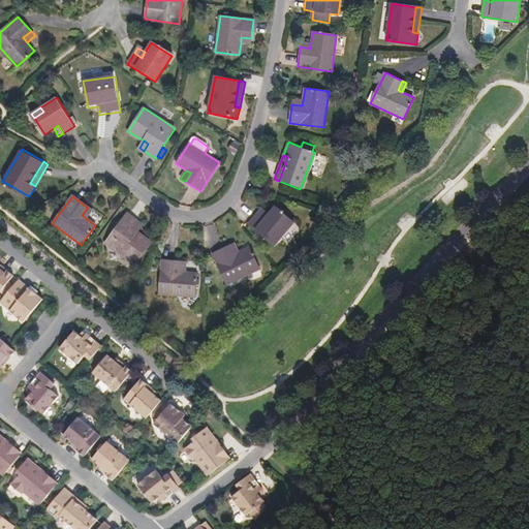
[(275,246),(287,230),(283,227),(290,218),(276,206),(269,215),(265,219),(258,214),(250,224),(275,246)]
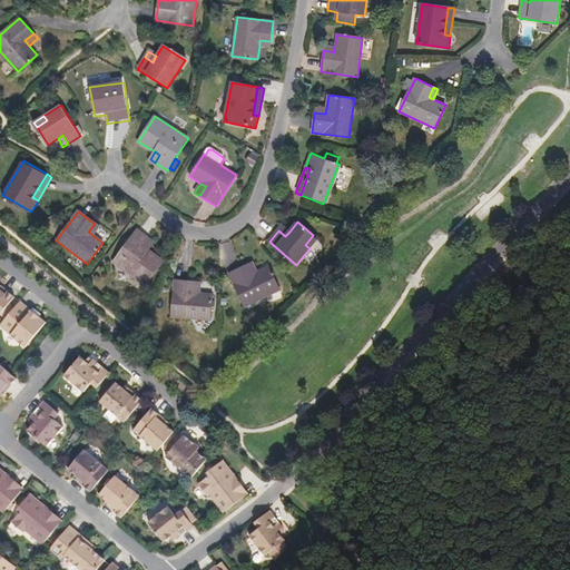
[(94,236),(99,227),(95,224),(88,232),(94,236)]
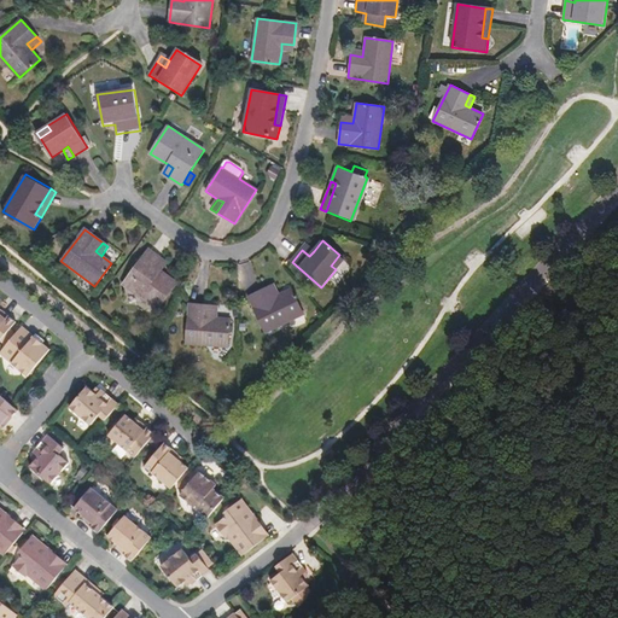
[(314,251),(305,245),(302,250),(309,256),(314,251)]
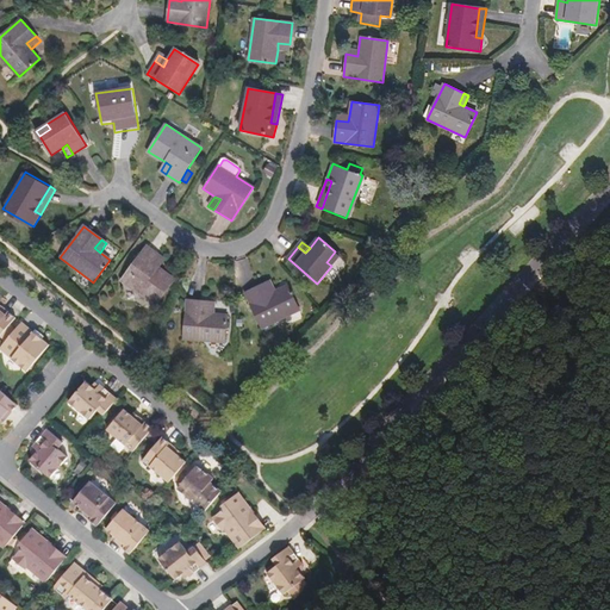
[(175,279),(154,263),(160,255),(147,246),(123,277),(157,303),(175,279)]
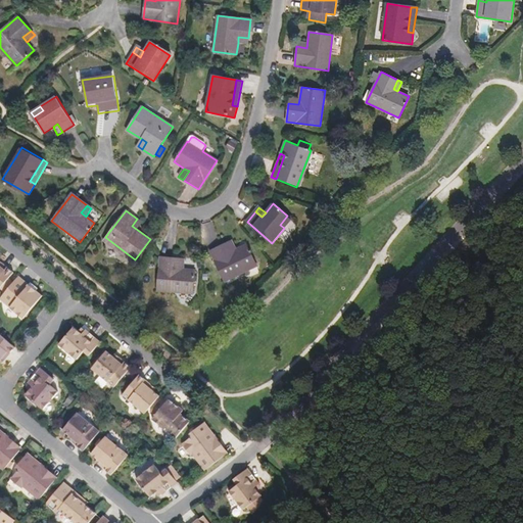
[(284,228),(291,220),(287,216),(280,225),(284,228)]
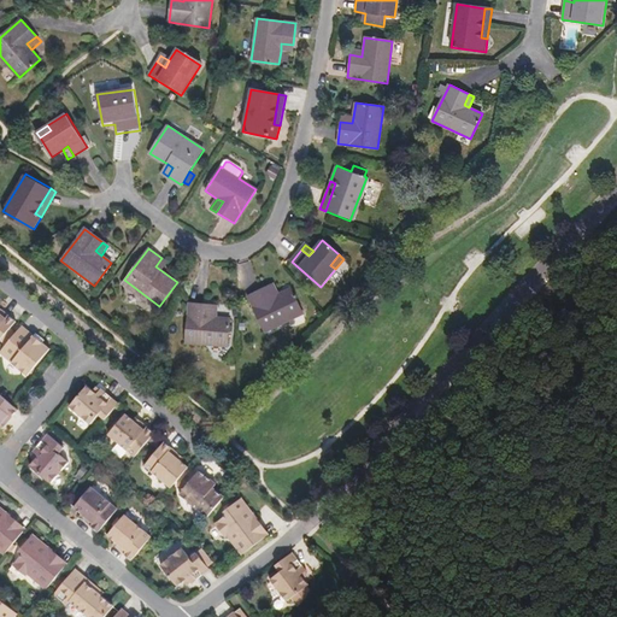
[(160,270),(168,263),(162,258),(156,266),(160,270)]
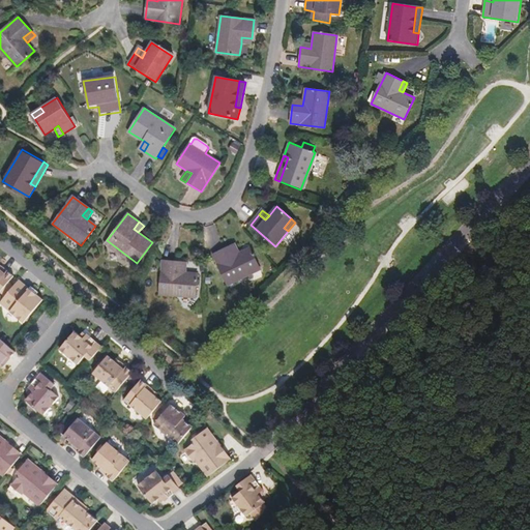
[(240,253),(235,243),(230,246),(235,256),(240,253)]
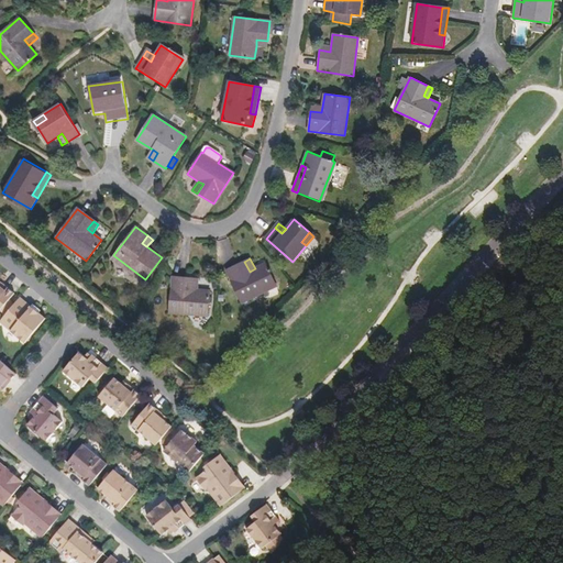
[(277,287),(265,263),(255,268),(250,272),(244,262),(225,271),(243,304),(277,287)]
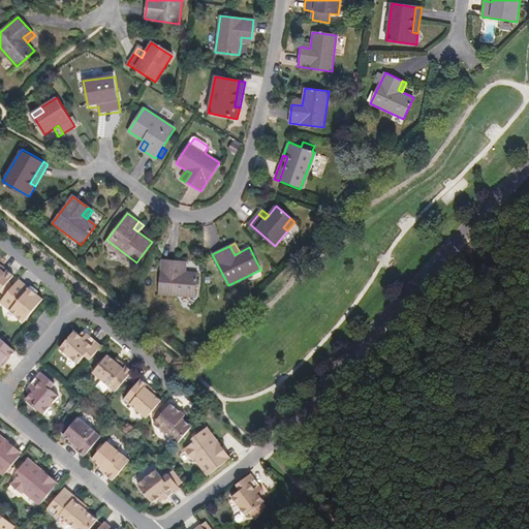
[(193,297),(195,273),(184,272),(178,272),(179,261),(160,259),(157,294),(193,297)]
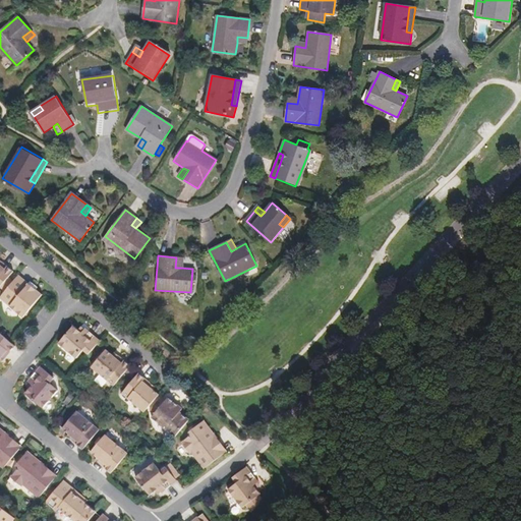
[(0,287),(13,272),(3,264),(1,266),(0,265),(0,287)]
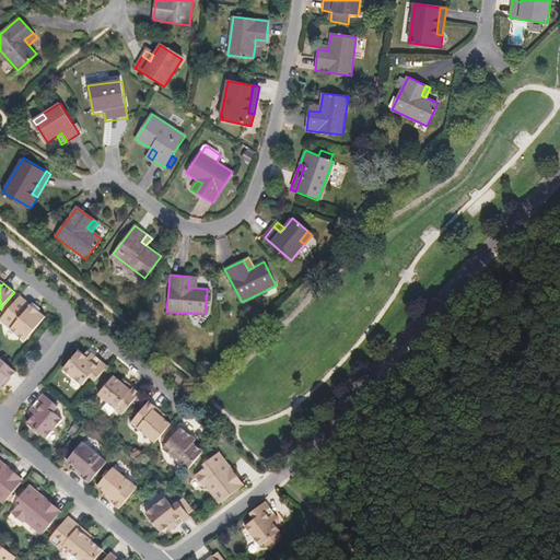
[(0,322),(25,342),(46,317),(37,311),(35,314),(28,308),(31,305),(20,296),(0,319),(0,322)]
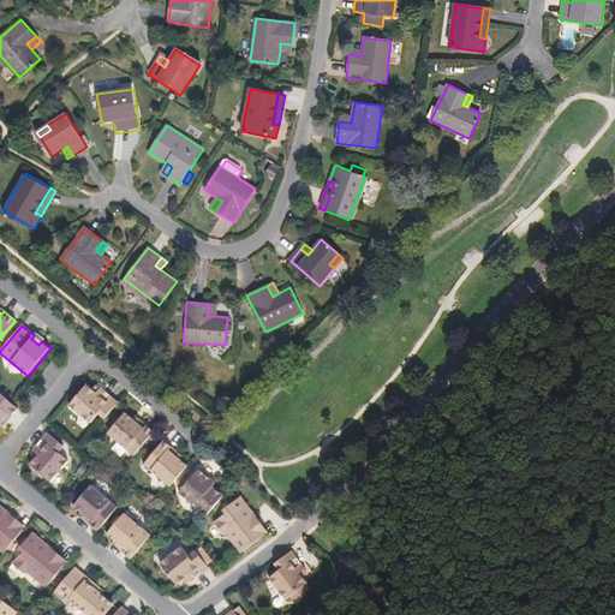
[(43,340),(36,333),(34,335),(31,339),(39,345),(41,341),(43,340)]
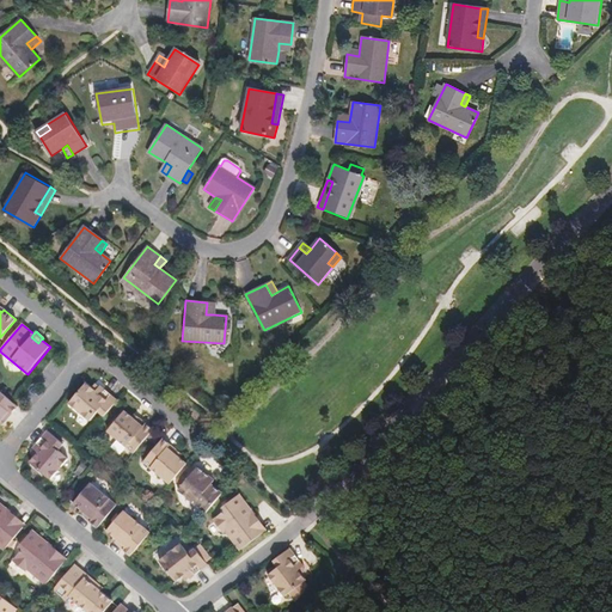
[(117,401),(101,386),(96,391),(86,384),(68,404),(90,422),(98,412),(103,417),(117,401)]
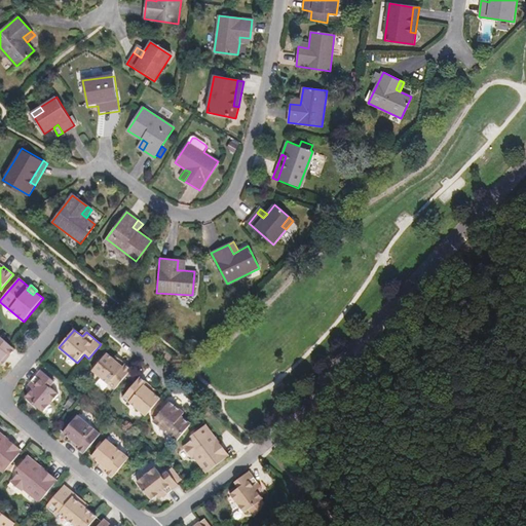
[(7,361),(15,350),(10,346),(0,337),(0,364),(4,359),(7,361)]
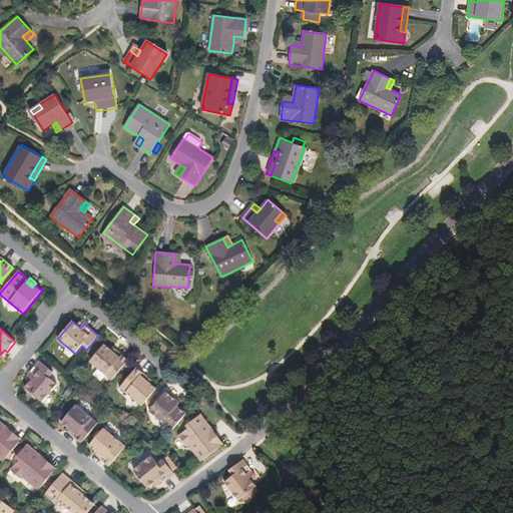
[(111,380),(128,361),(119,353),(116,356),(110,350),(104,345),(89,362),(111,380)]
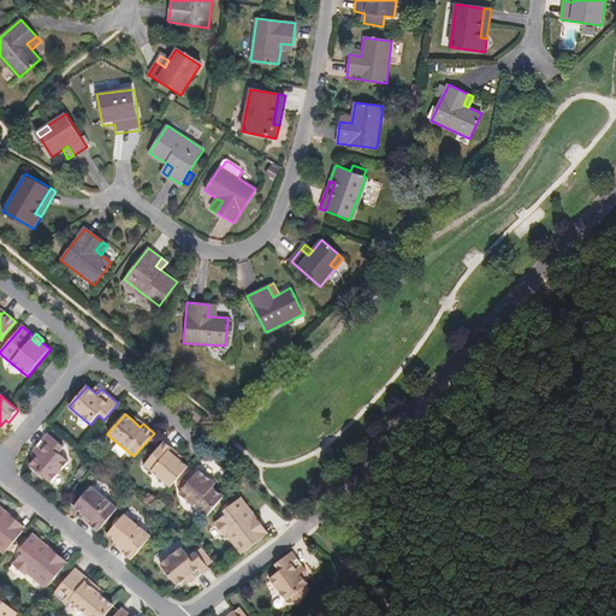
[(51,484),(69,462),(59,454),(64,449),(48,434),(33,452),(35,454),(39,456),(35,460),(30,466),(51,484)]
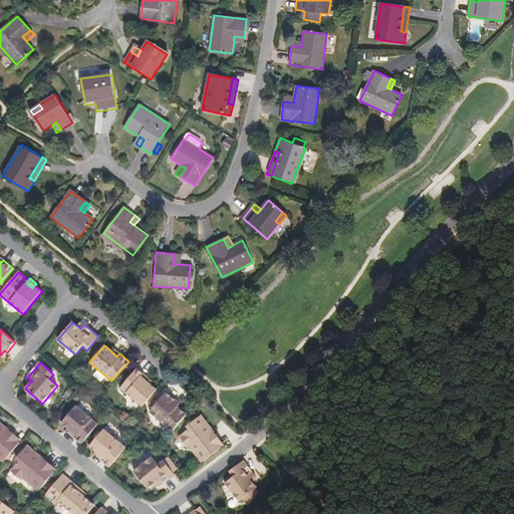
[(142,407),(157,390),(151,384),(145,379),(147,377),(138,368),(120,389),(142,407)]
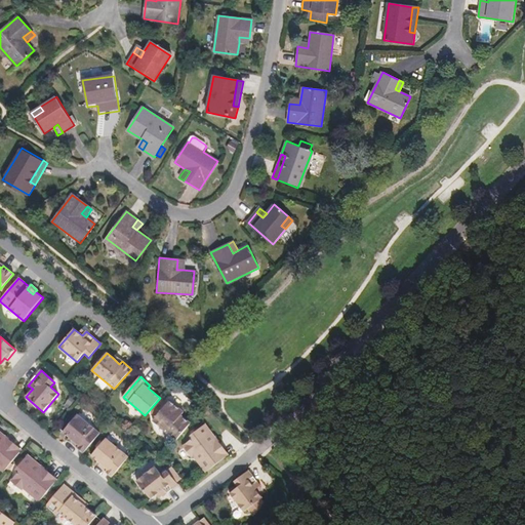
[(190,423),(180,416),(176,413),(179,409),(169,401),(153,421),(175,441),(190,423)]
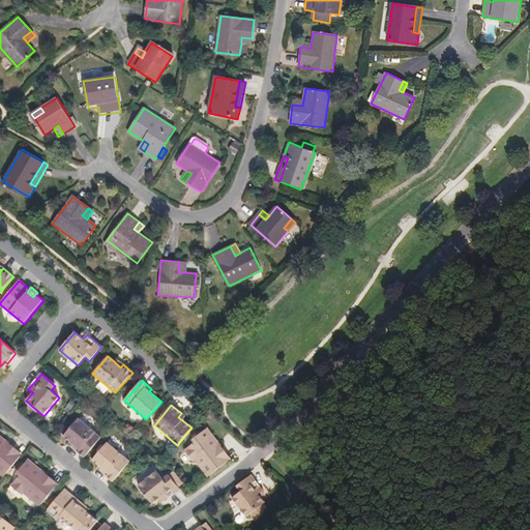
[(84,458),(100,438),(79,419),(63,437),(70,443),(77,447),(75,449),(84,458)]
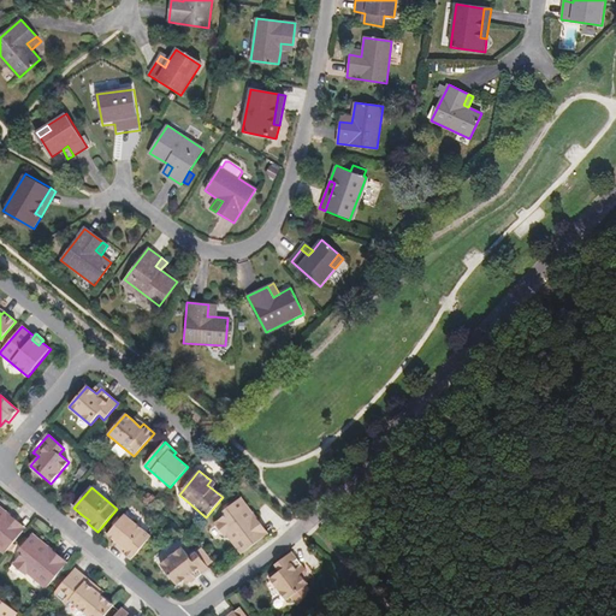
[(255,526),(250,526),(248,522),(249,519),(253,516),(241,499),(225,510),(225,516),(214,525),(225,538),(226,537),(241,556),(264,538),(255,526)]
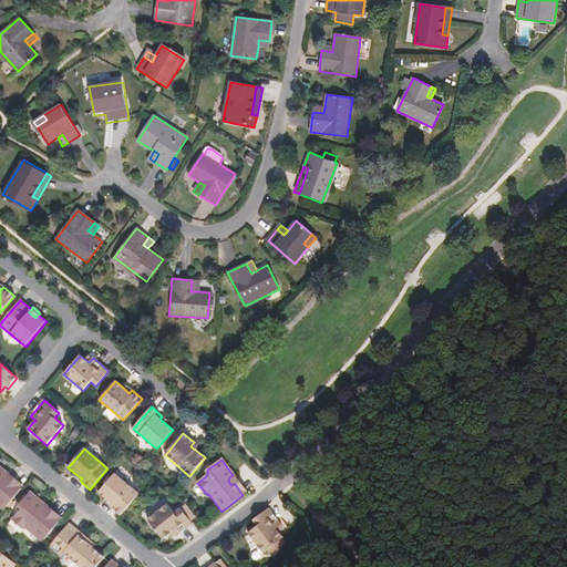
[(20,490),(9,481),(7,483),(3,480),(2,475),(6,472),(0,466),(0,508),(3,512),(20,490)]
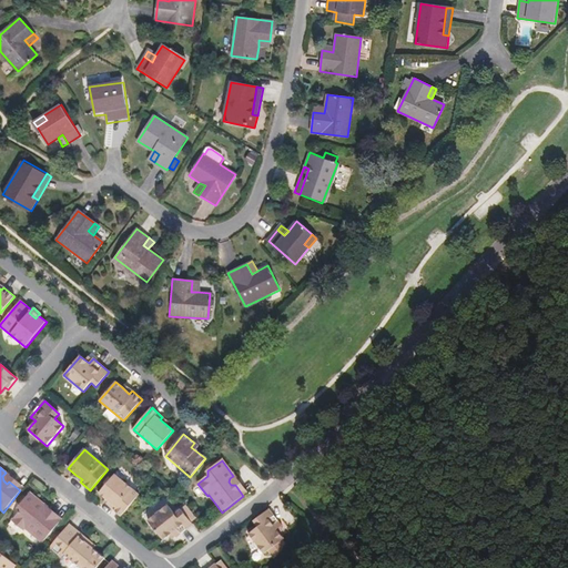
[(23,487),(6,473),(2,476),(3,480),(7,484),(9,482),(20,490),(23,487)]
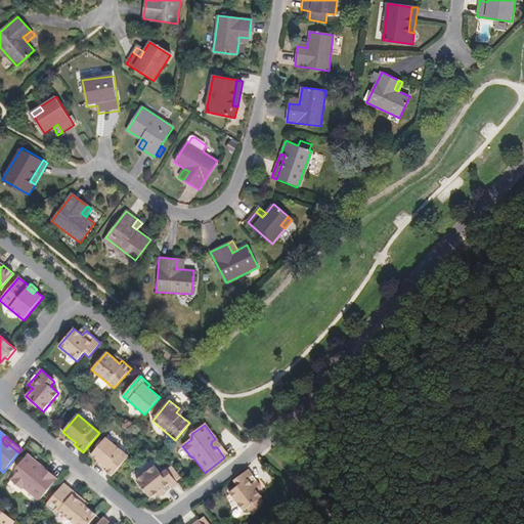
[(112,477),(128,456),(106,438),(91,455),(97,462),(103,466),(101,469),(112,477)]
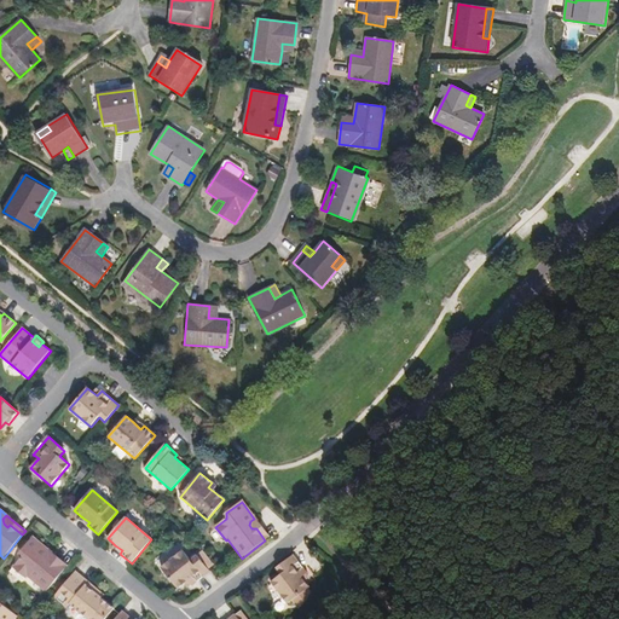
[(268,538),(254,519),(250,521),(249,525),(252,528),(256,528),(265,541),(268,538)]
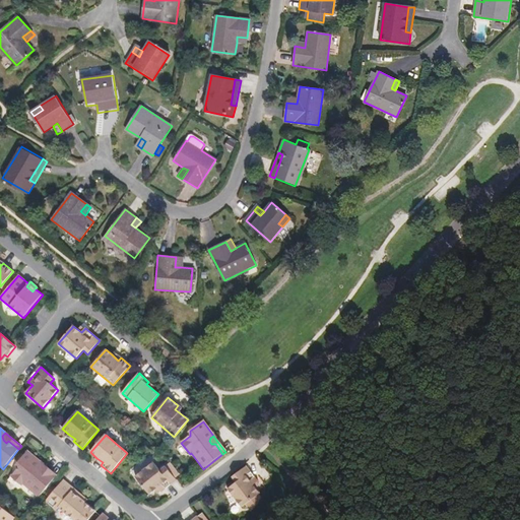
[(54,478),(45,471),(42,471),(38,468),(38,465),(41,462),(27,451),(17,463),(17,467),(10,476),(20,485),(22,484),(38,498),(54,478)]
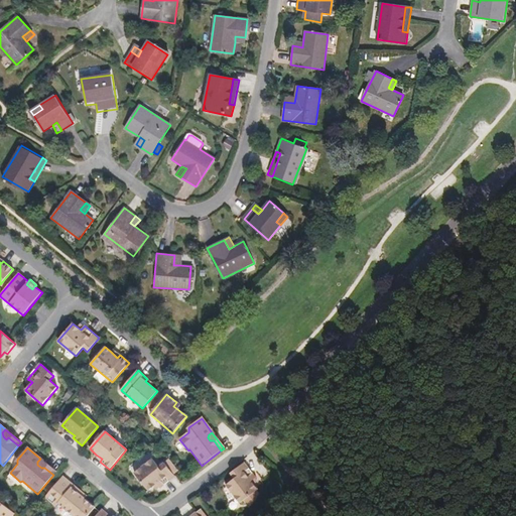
[(44,468),(53,475),(55,472),(40,459),(37,462),(37,465),(41,468),(44,468)]
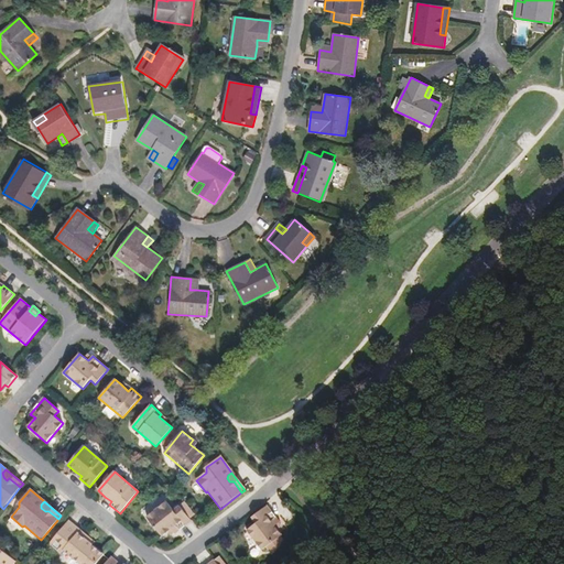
[(175,534),(192,522),(180,507),(174,511),(166,501),(147,518),(162,538),(171,530),(175,534)]
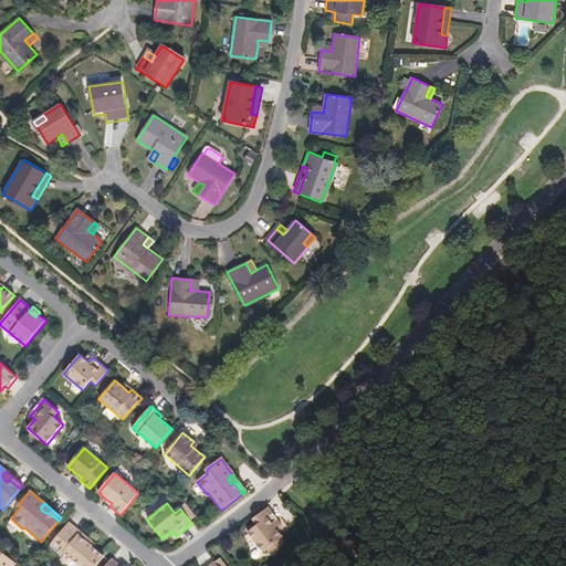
[(263,553),(282,537),(275,528),(280,525),(266,509),(252,520),(257,525),(247,533),(263,553)]
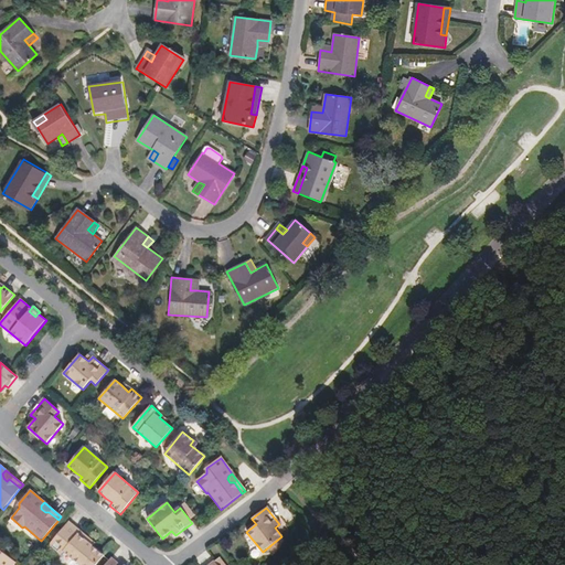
[(95,564),(104,555),(92,546),(86,542),(88,539),(68,522),(50,545),(61,555),(64,552),(80,564),(95,564)]
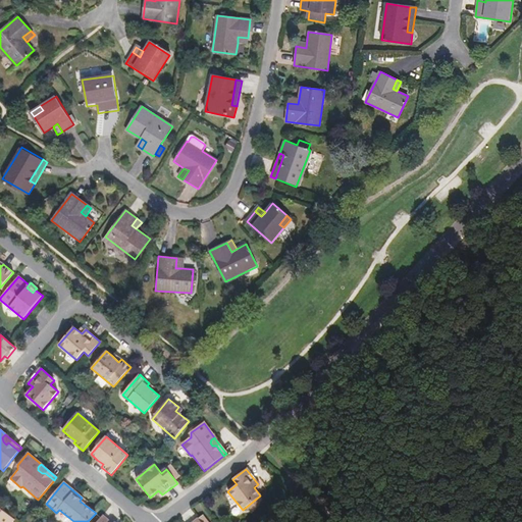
[(0,521),(12,521),(14,520),(0,508),(0,521)]
